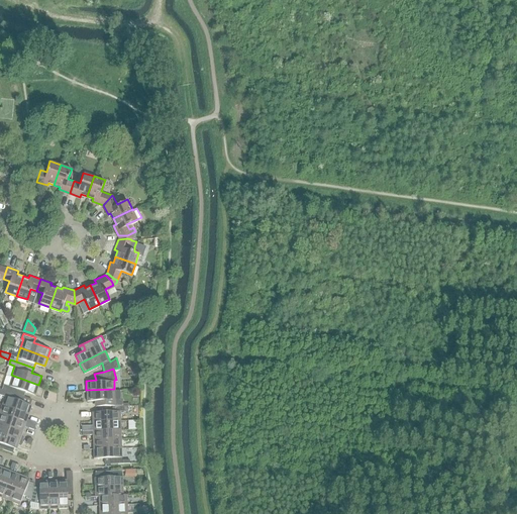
[(6,389),(6,390),(20,395),(22,389),(35,394),(38,385),(11,375),(11,376),(6,374),(1,387),(6,389)]
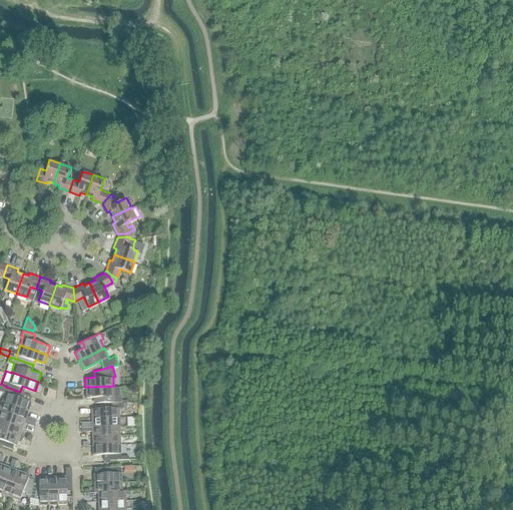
[(85,396),(93,396),(93,401),(120,400),(120,395),(114,395),(113,386),(85,387),(85,396)]
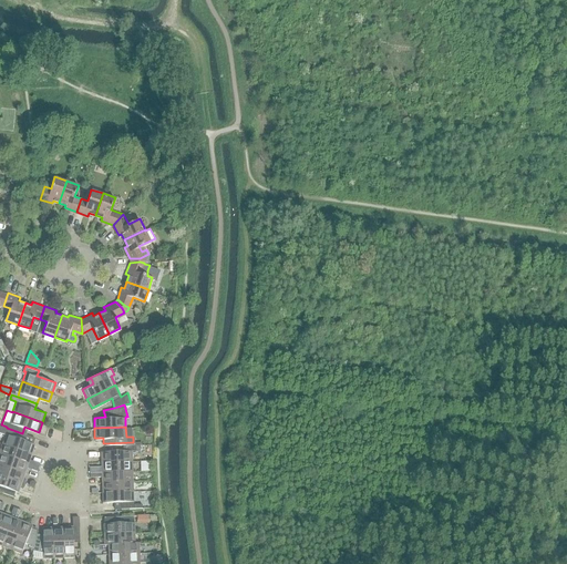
[(1,442),(31,452),(34,442),(23,439),(26,433),(22,433),(7,428),(1,442)]
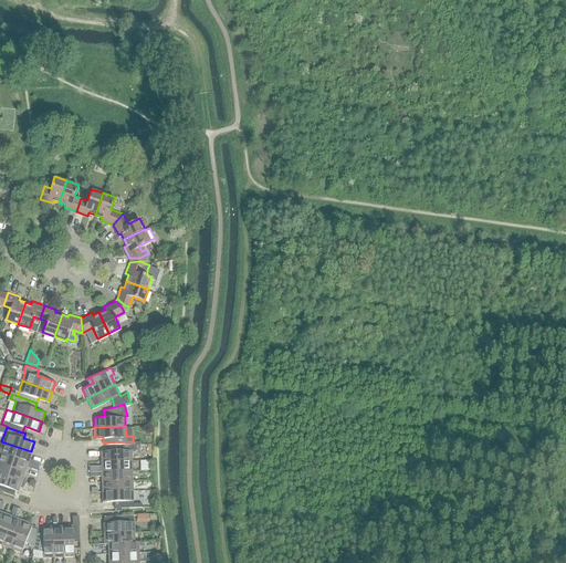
[(31,451),(1,441),(0,445),(0,451),(38,465),(39,460),(30,457),(31,451)]
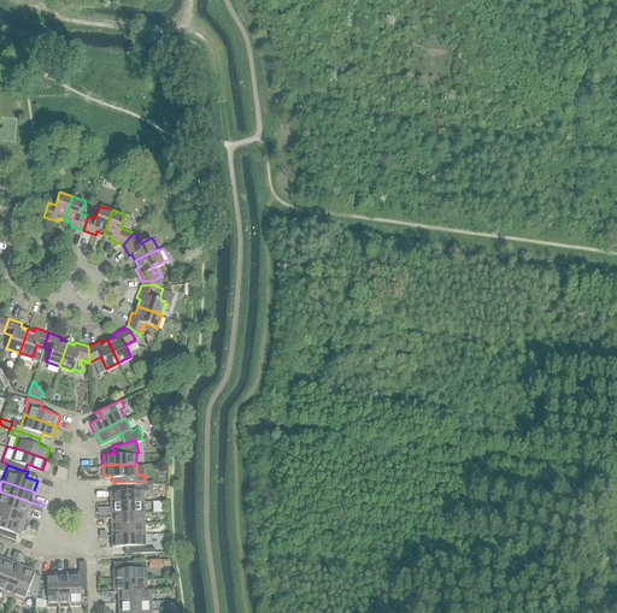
[(109,489),(110,501),(144,500),(144,488),(152,488),(152,481),(130,482),(130,489),(109,489)]
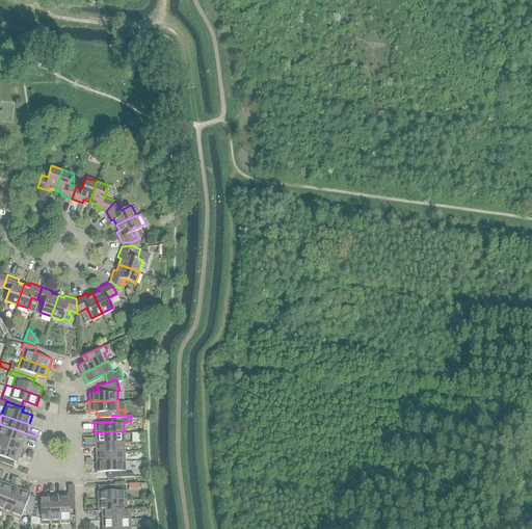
[(34,440),(35,437),(0,424),(0,433),(23,442),(25,437),(34,440)]
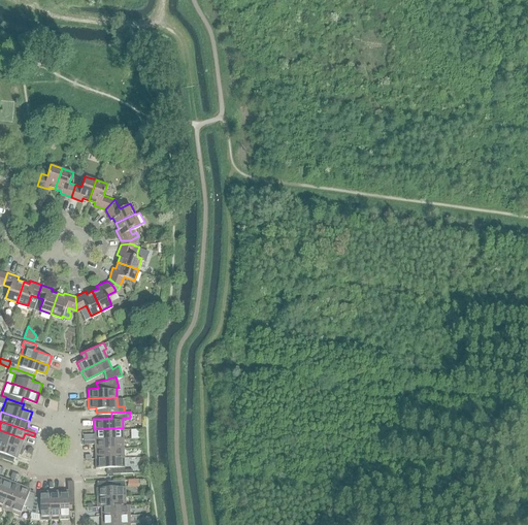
[(123,428),(94,429),(94,433),(83,433),(84,438),(89,438),(91,438),(94,438),(123,437),(123,428)]
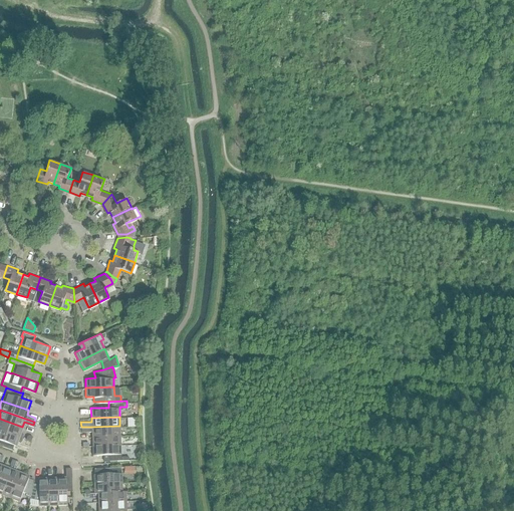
[(0,429),(19,436),(22,427),(0,419),(0,429)]
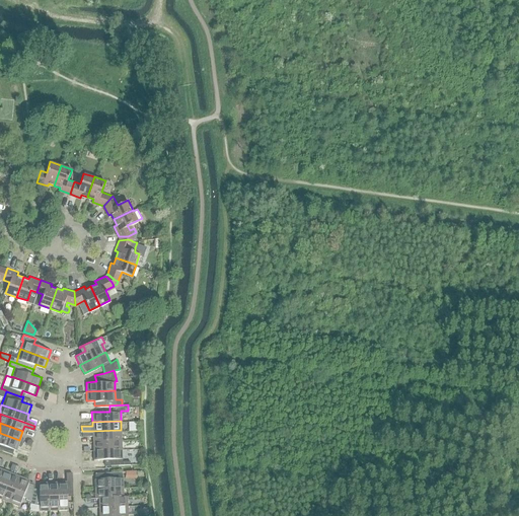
[(121,430),(92,431),(88,431),(82,431),(82,435),(92,435),(92,440),(122,439),(121,430)]
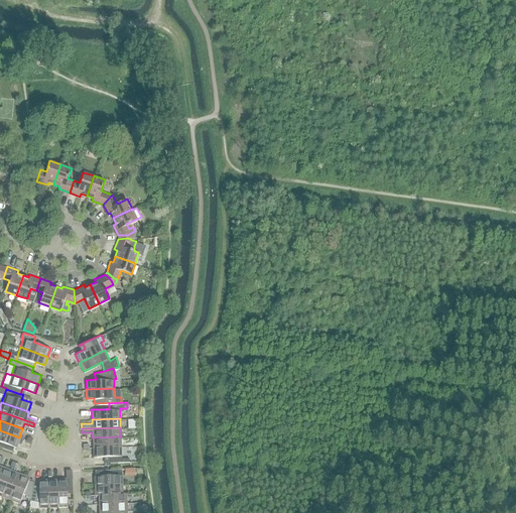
[(16,446),(19,437),(0,430),(0,445),(11,450),(13,445),(16,446)]
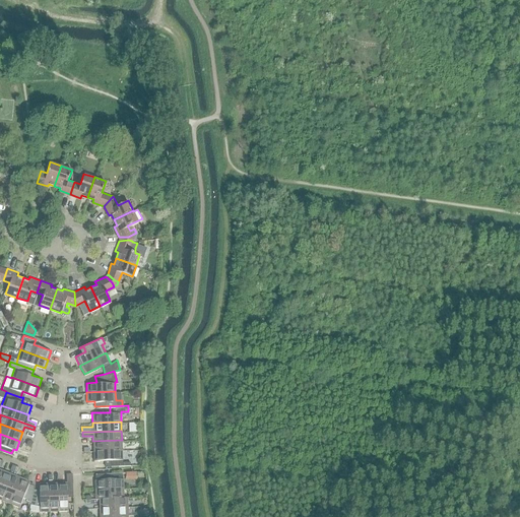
[(92,441),(93,450),(122,449),(122,440),(92,441)]
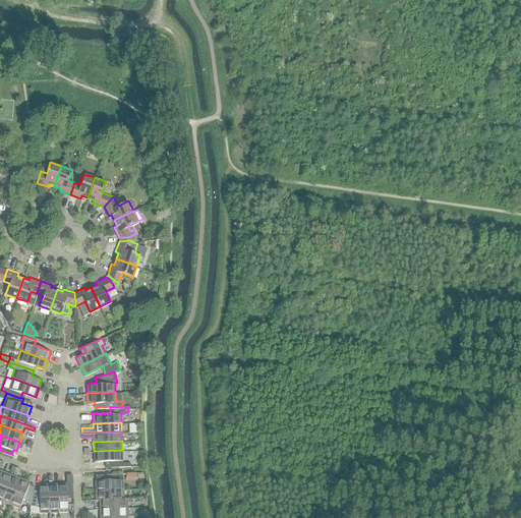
[(122,450),(94,451),(94,460),(105,460),(105,466),(130,465),(130,461),(122,462),(122,450)]
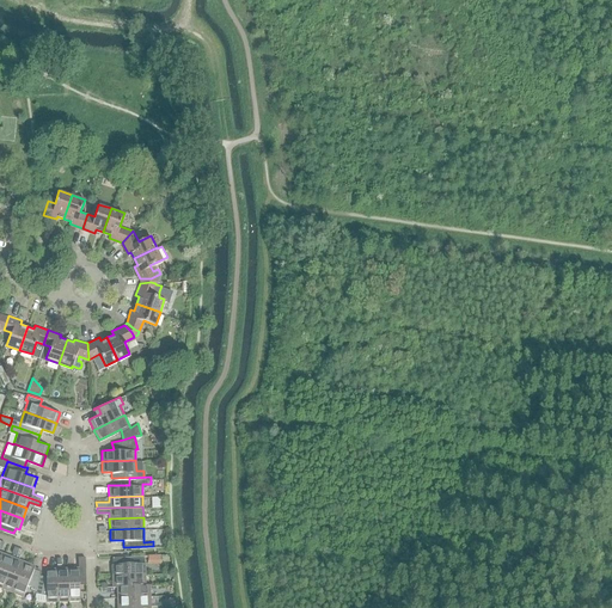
[(0,562),(0,585),(1,587),(14,556),(4,552),(0,562)]
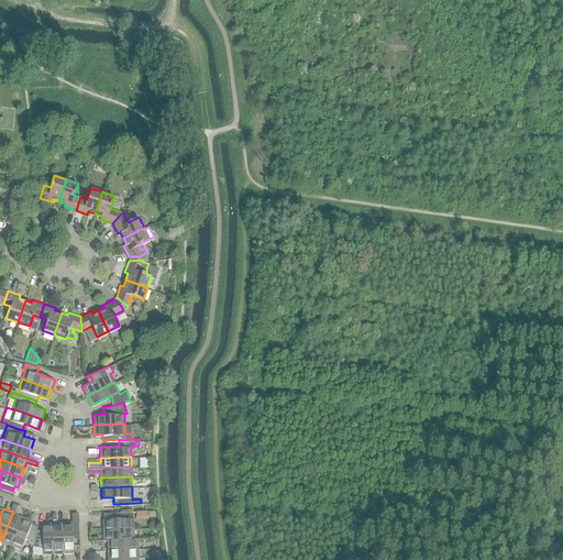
[(102,518),(102,529),(133,527),(133,517),(132,517),(132,511),(113,512),(113,518),(102,518)]
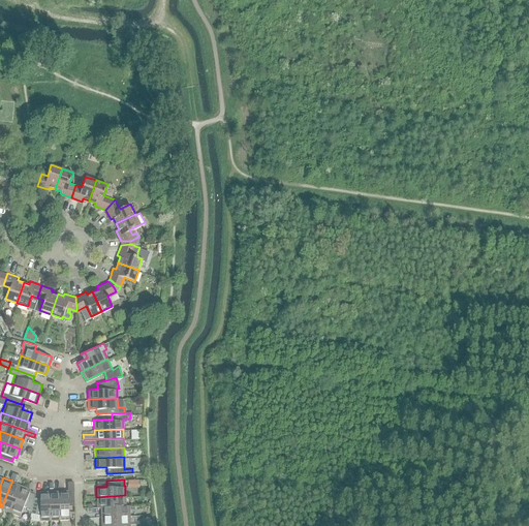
[(1,507),(10,512),(21,484),(12,481),(1,507)]
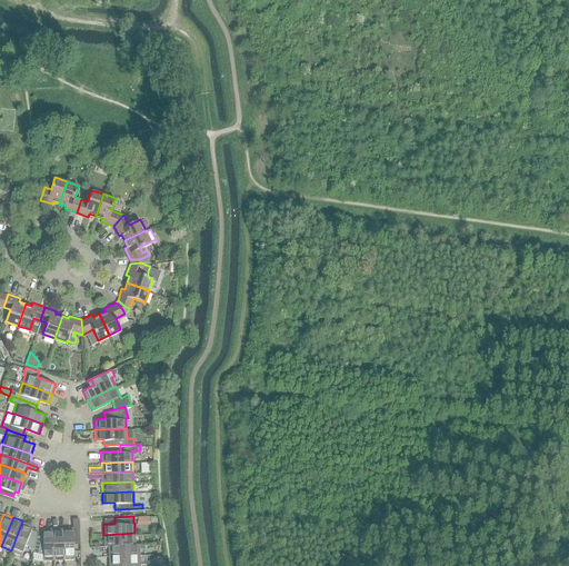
[(73,526),(62,527),(63,558),(75,558),(73,542),(79,542),(79,517),(72,517),(73,526)]
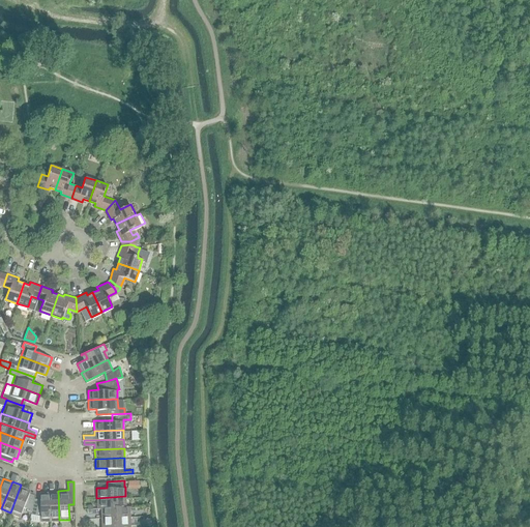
[(31,510),(33,498),(34,493),(29,491),(30,489),(21,485),(10,513),(19,516),(23,506),(26,507),(26,508),(31,510)]
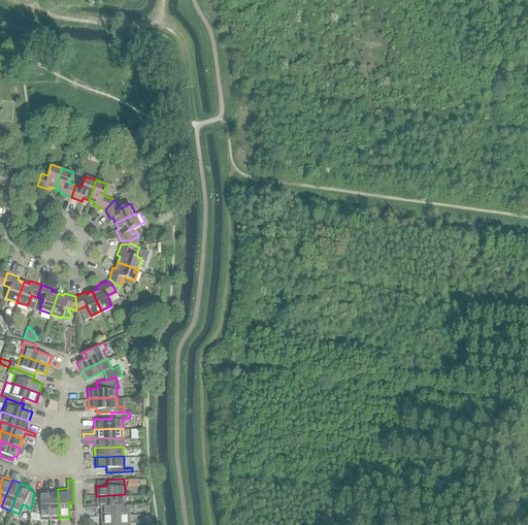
[(40,519),(50,518),(48,489),(39,489),(39,497),(33,496),(31,509),(30,512),(40,513),(40,519)]
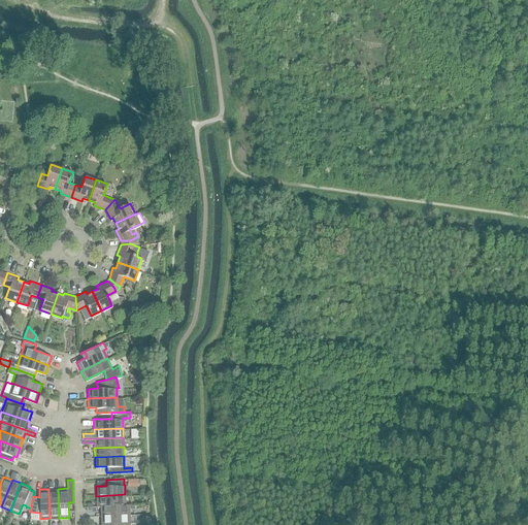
[(59,518),(58,489),(48,489),(50,518),(59,518)]
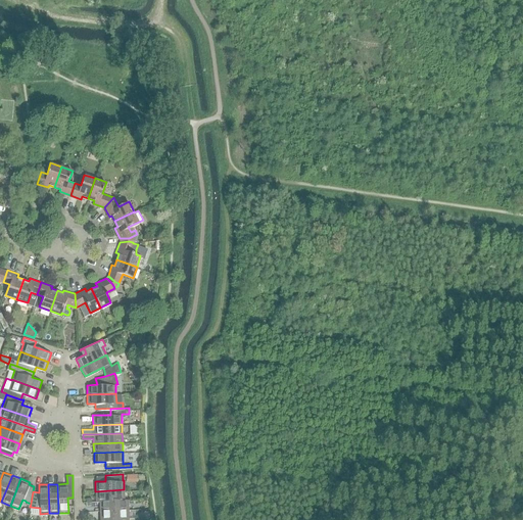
[(125,499),(124,489),(95,491),(95,501),(99,501),(125,499)]
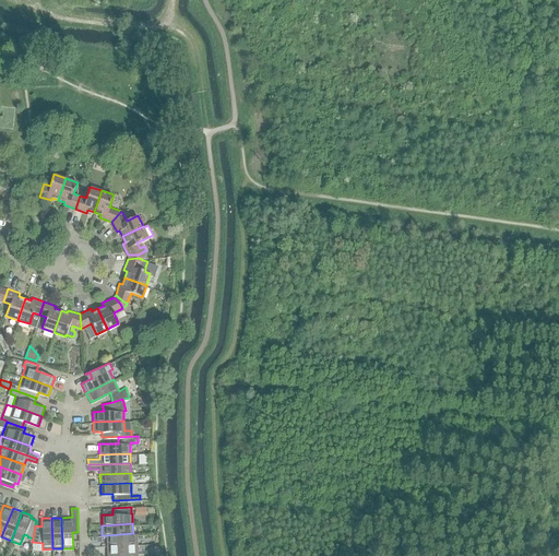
[(106,544),(138,543),(137,533),(133,533),(106,535),(106,544)]
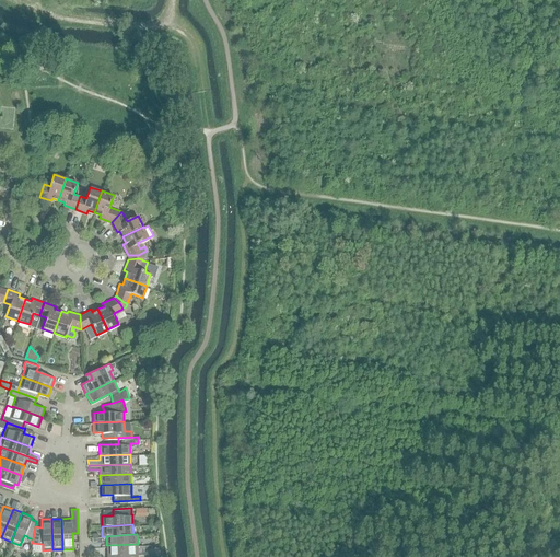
[(106,545),(106,555),(138,554),(138,544),(106,545)]
